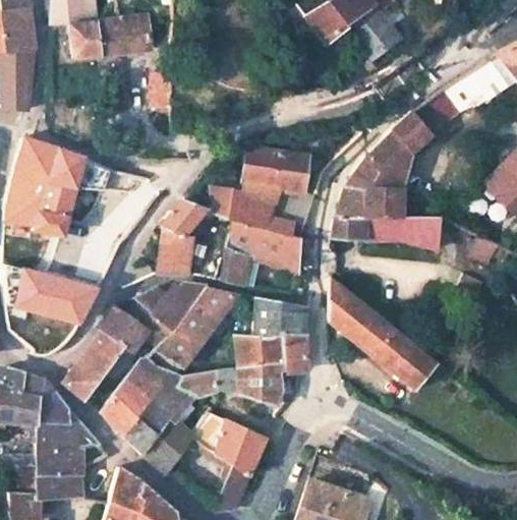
[(0,0),(0,57),(38,51),(31,7),(3,10),(1,0),(0,0)]
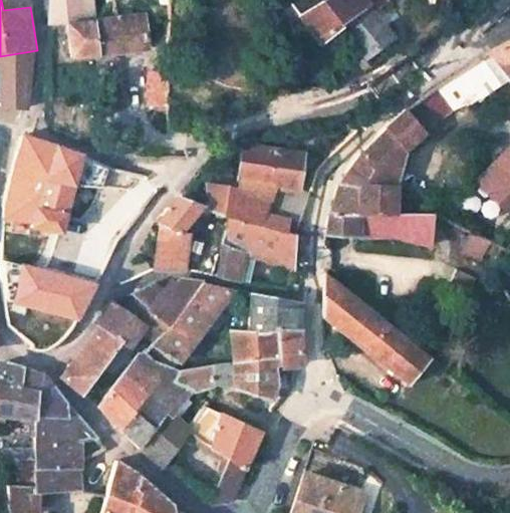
[(29,0),(1,0),(3,10),(30,7),(29,0)]
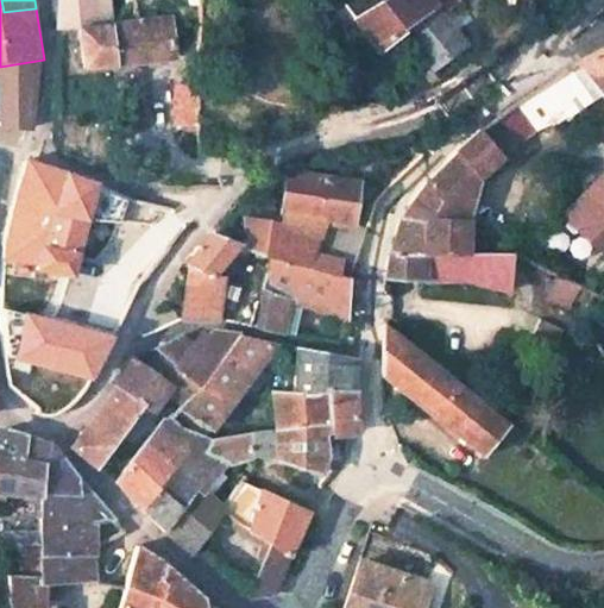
[(99,24),(95,0),(62,0),(61,29),(99,24)]
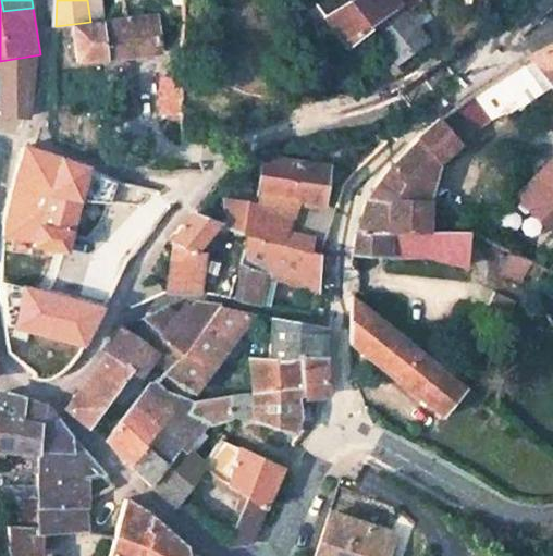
[(316,0),(349,48),(371,32),(369,28),(400,7),(394,0),(316,0)]
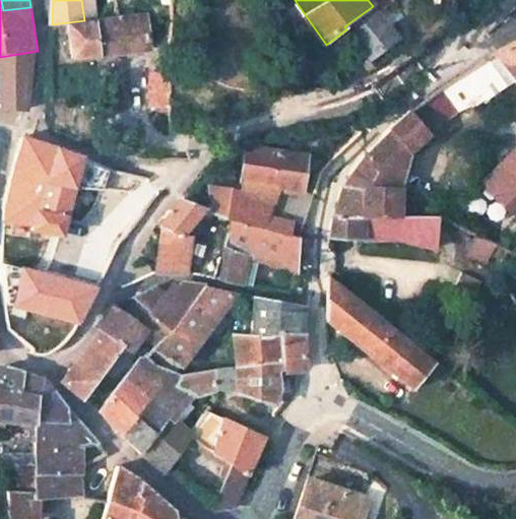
[(393,0),(368,0),(373,6),(344,26),(370,61),(398,40),(378,11),(393,0)]
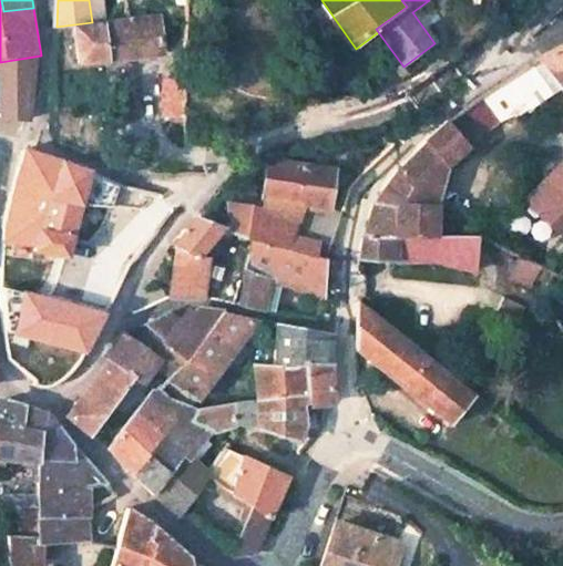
[(177,33),(175,17),(163,18),(165,35),(177,33)]
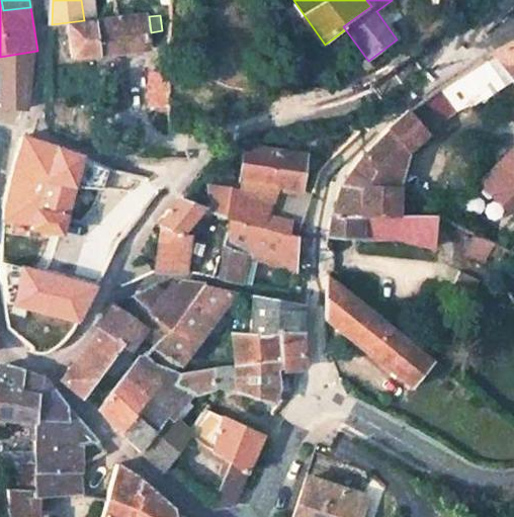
[(151,32),(149,16),(72,25),(75,62),(153,52),(151,32)]
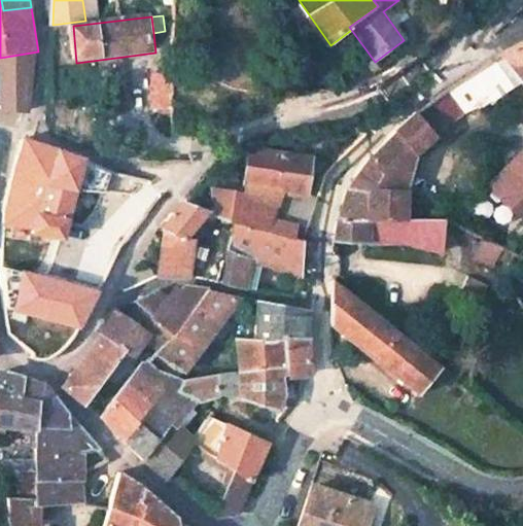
[(522,43),(502,55),(522,79),(522,43)]
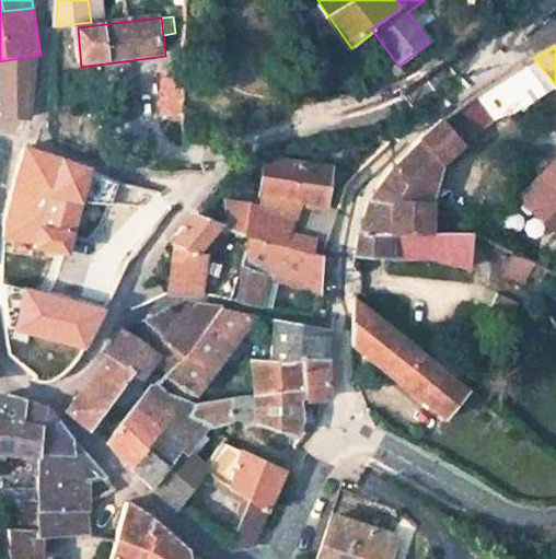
[(33,120),(41,55),(0,61),(0,70),(6,117),(33,120)]
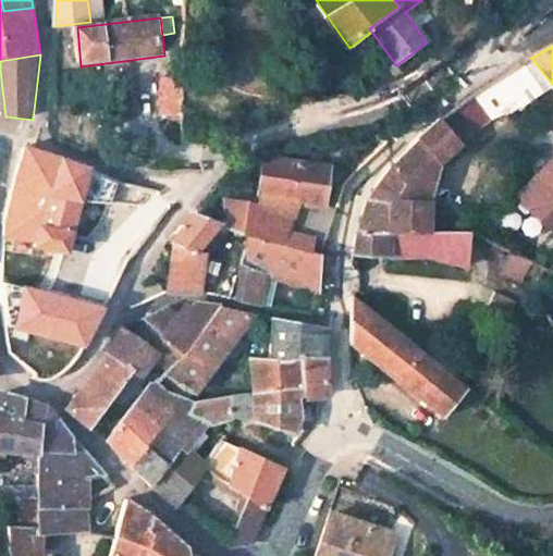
[(496,119),(552,87),(552,84),(531,58),(475,93),(496,119)]
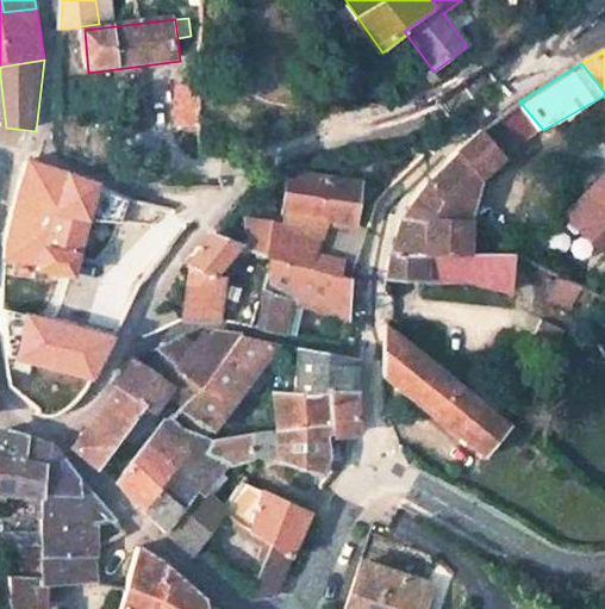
[(440,80),(434,72),(428,78),(432,85),(440,80)]
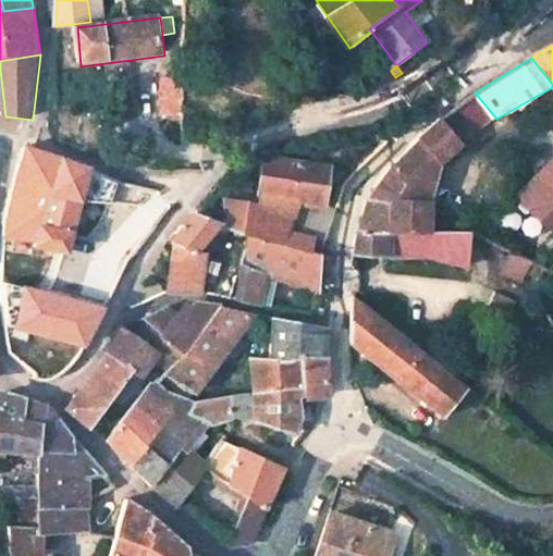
[(182,115),(182,77),(163,78),(164,116),(182,115)]
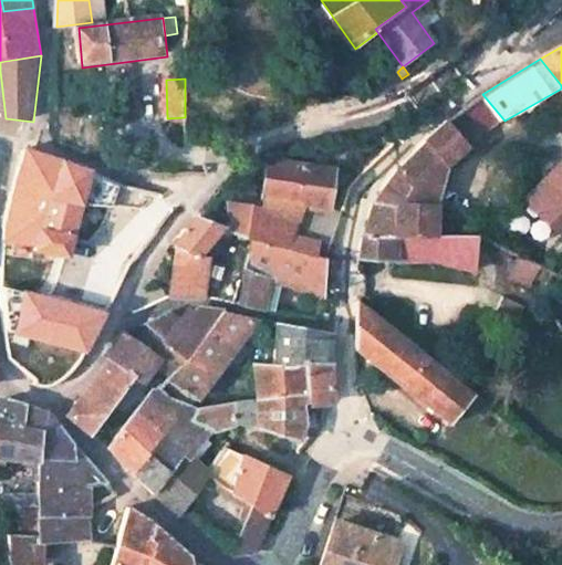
[(471,146),(505,121),(482,94),(451,121),(471,146)]
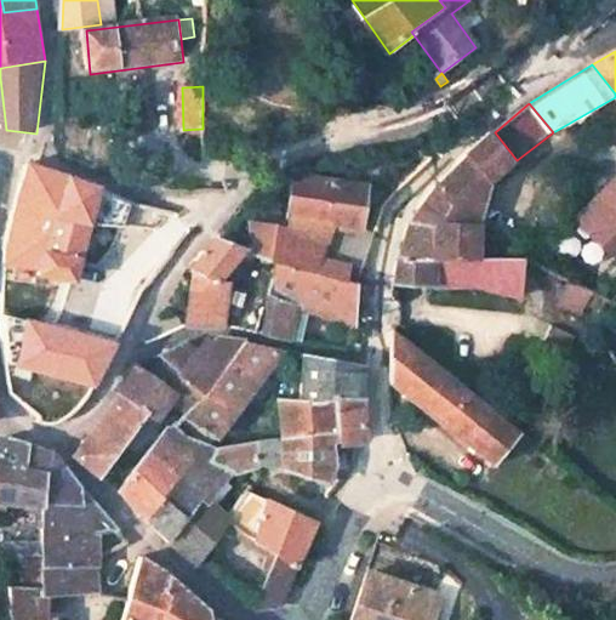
[(492,186),(519,164),(517,160),(495,132),(467,157),(469,159),(460,169),(482,195),(492,186)]
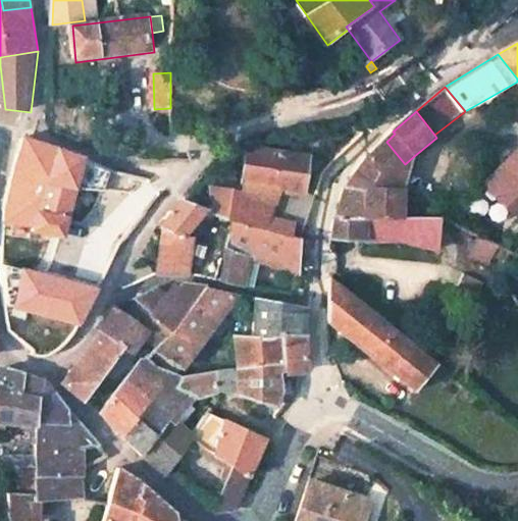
[(64,239),(86,160),(24,140),(15,163),(8,191),(3,223),(35,228),(34,233),(64,239)]
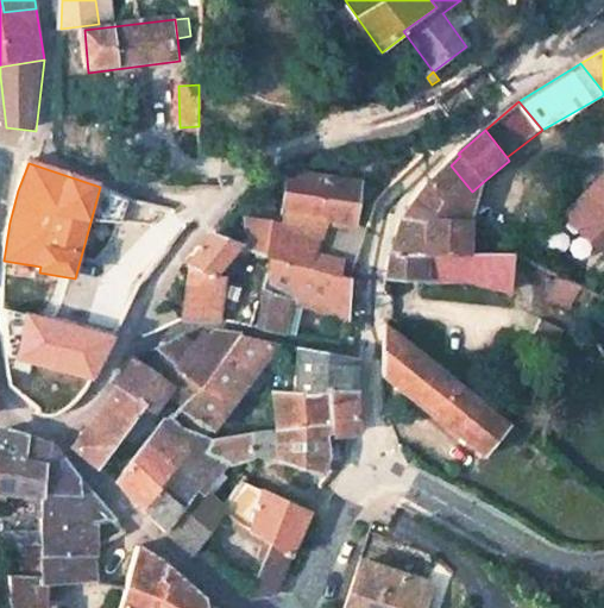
[(471,220),(483,182),(472,192),(451,165),(428,187),(442,204),(434,219),(471,220)]
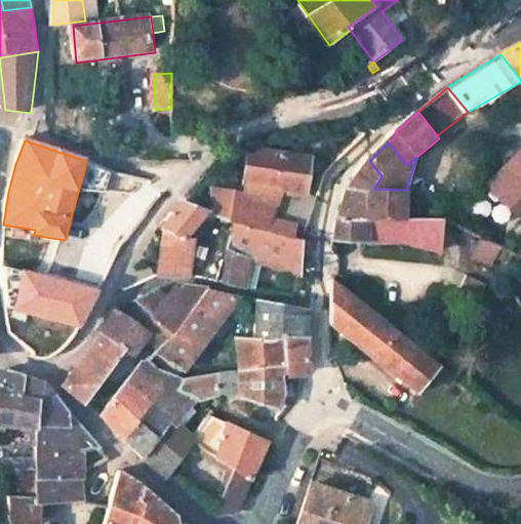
[(307,193),(313,158),(251,147),(245,183),(307,193)]
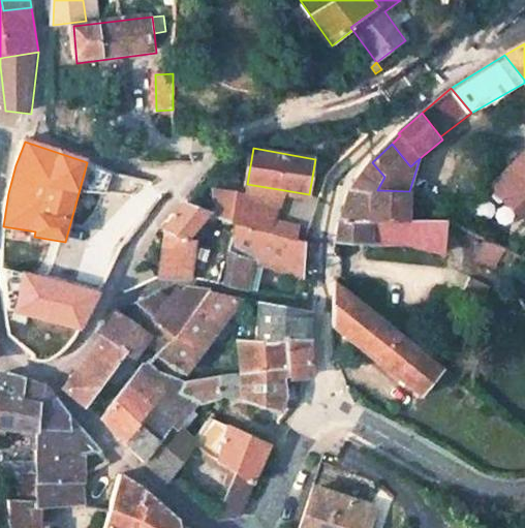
[(524,148),(488,186),(518,215),(524,207),(524,148)]
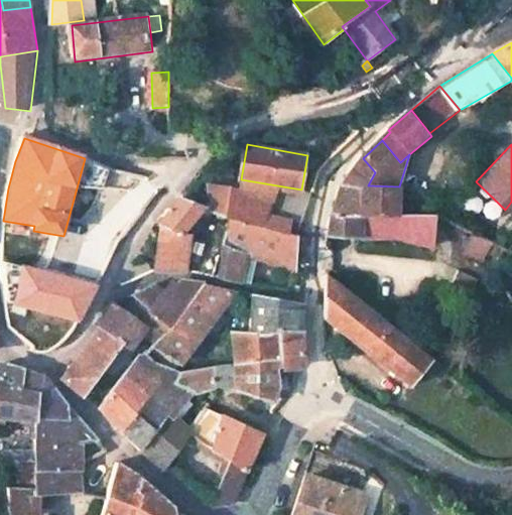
[(398,216),(399,186),(368,185),(375,172),(363,158),(343,186),(364,187),(363,215),(398,216)]
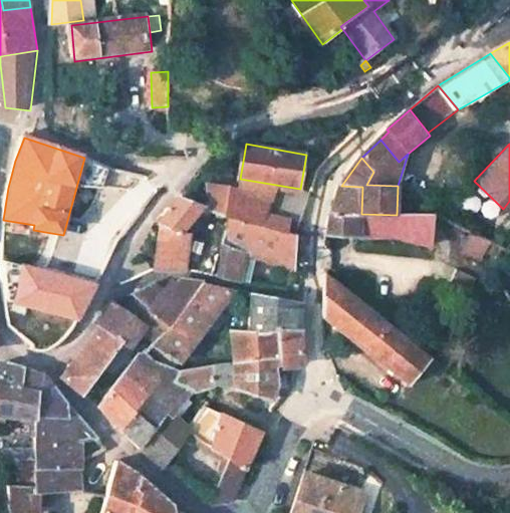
[(288,233),(292,220),(270,214),(273,200),(210,186),(212,208),(212,212),(233,217),(288,233)]
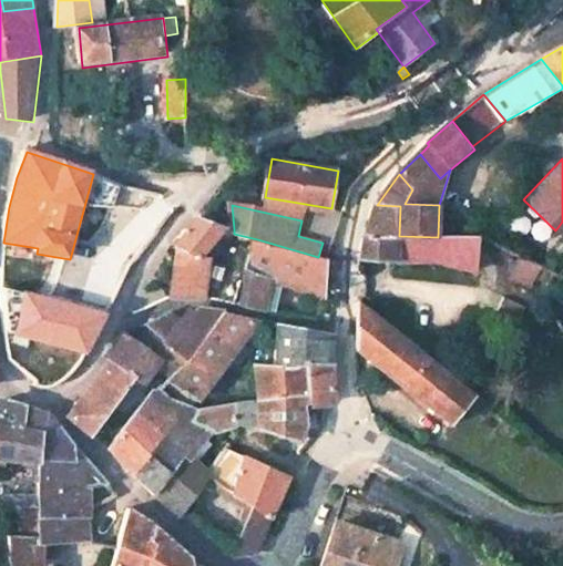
[(399,236),(400,206),(377,205),(367,236),(360,261),(399,263),(399,236)]
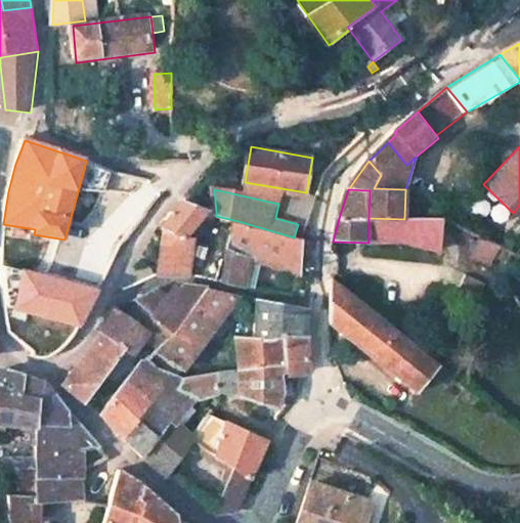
[(186,241),(210,210),(183,201),(162,230),(165,231),(186,241)]
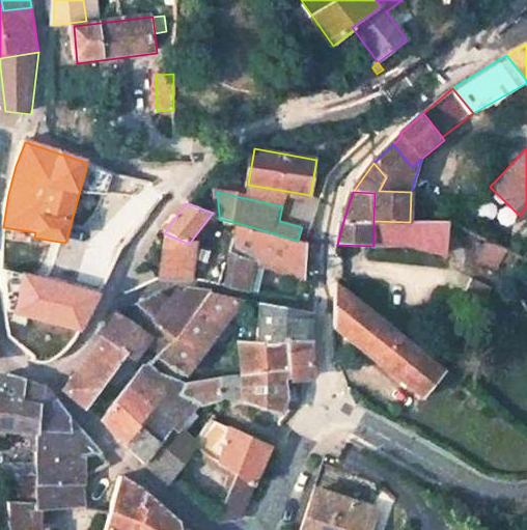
[(231,253),(241,224),(219,219),(200,244),(213,248),(231,253)]
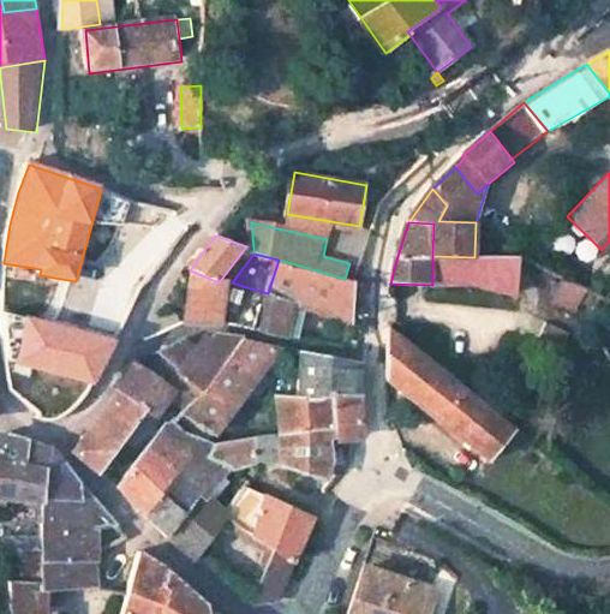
[(518,294),(519,257),(474,257),(432,256),(432,285),(477,286),(518,294)]
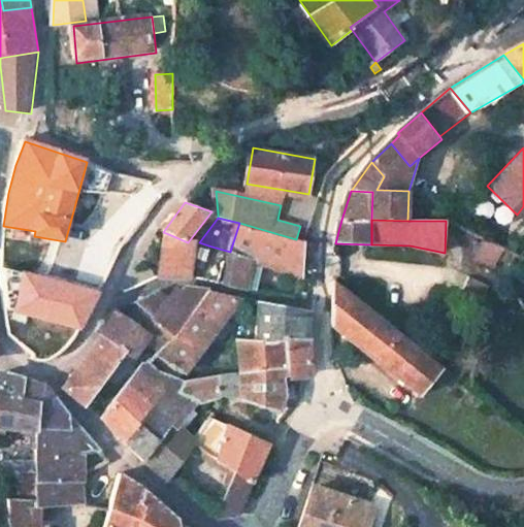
[(304,281),(306,242),(296,239),(239,223),(230,252),(235,253),(227,286),(249,290),(255,263),(265,266),(304,281)]
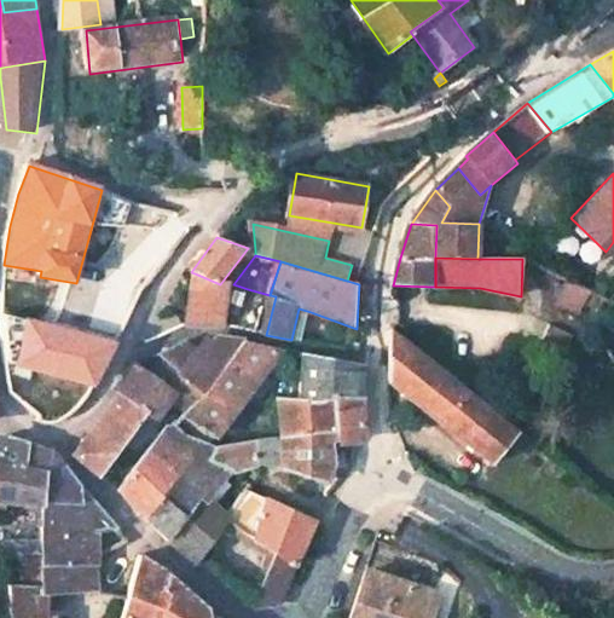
[(224,329),(227,288),(220,284),(195,273),(189,328),(224,329)]
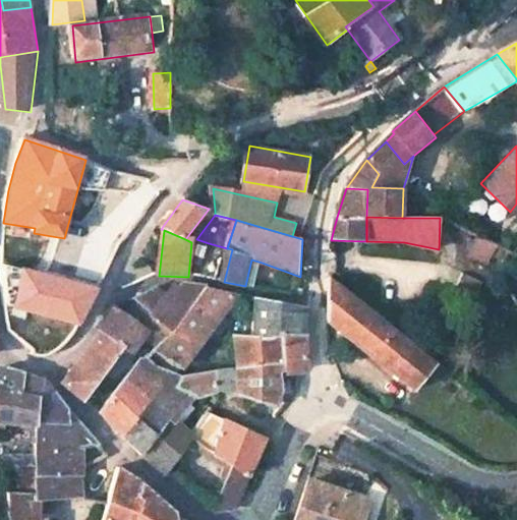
[(490,266),(500,245),(480,235),(469,255),(490,266)]
